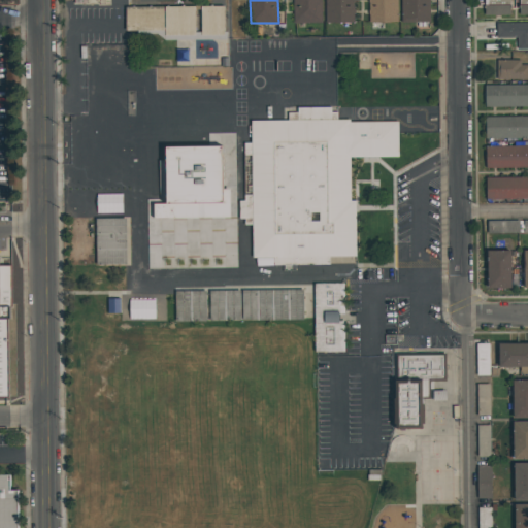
[(293,24),(292,0),(321,0),(322,23),(293,24)]
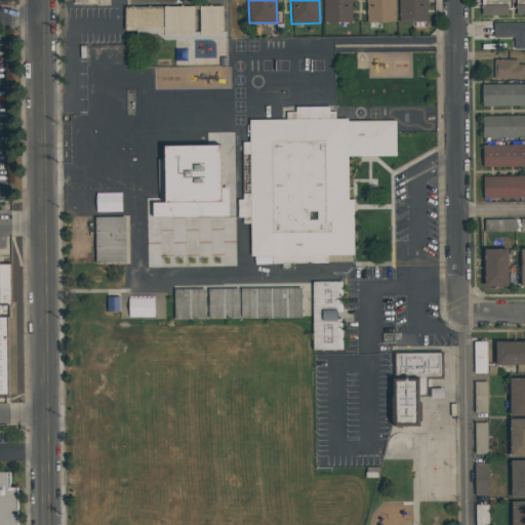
[(324,22),(323,0),(351,0),(352,22),(324,22)]
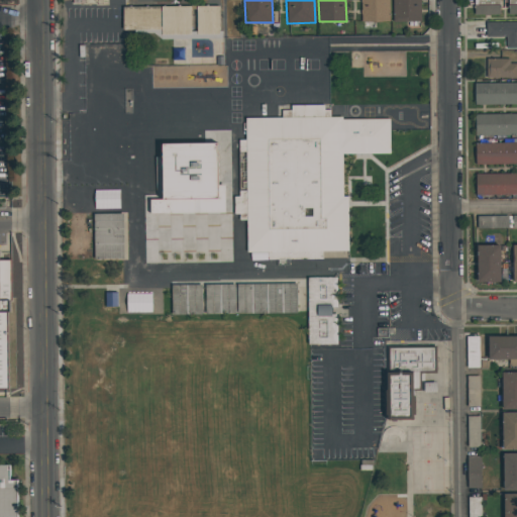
[(362,22),(360,0),(389,0),(390,21),(362,22)]
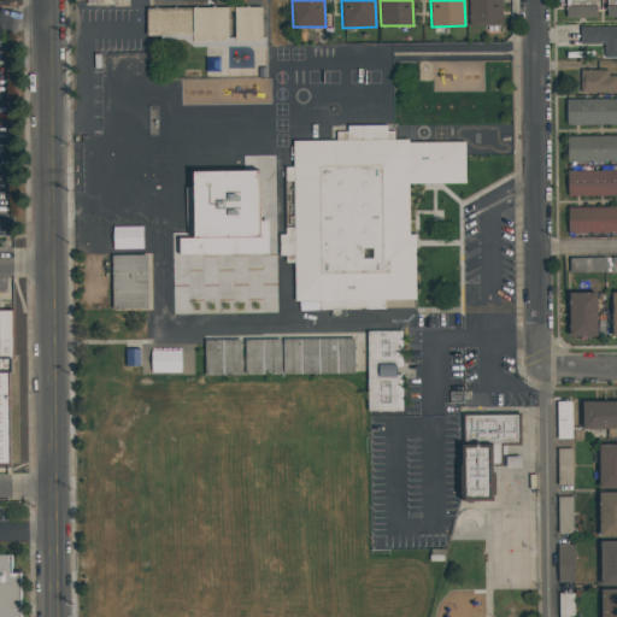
[(469,25),(468,0),(501,0),(503,25),(469,25)]
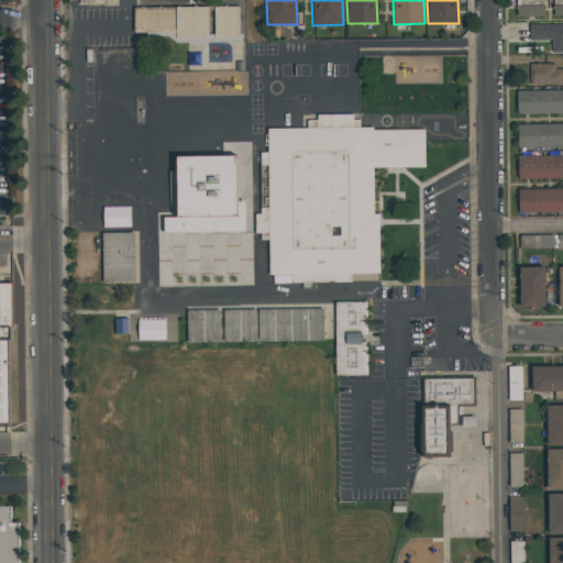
[(517,17),(516,0),(544,0),(544,17),(517,17)]
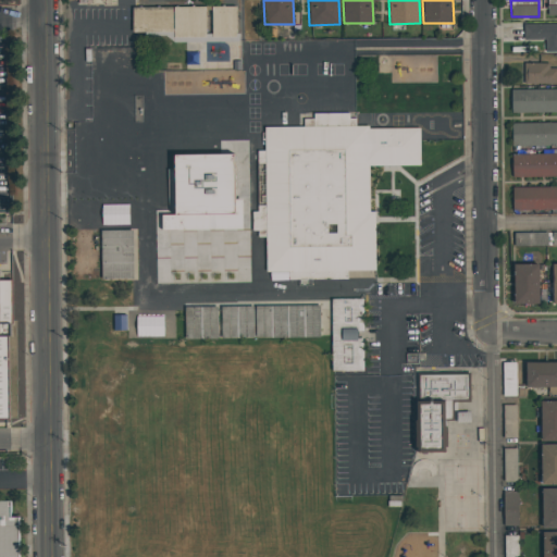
[(556,0),(556,15),(548,15),(547,0),(556,0)]
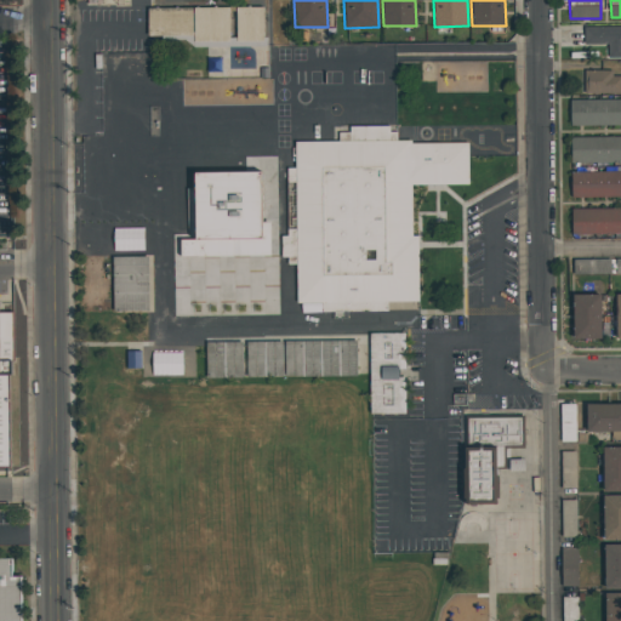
[(192,36),(148,36),(148,9),(192,7),(192,36)]
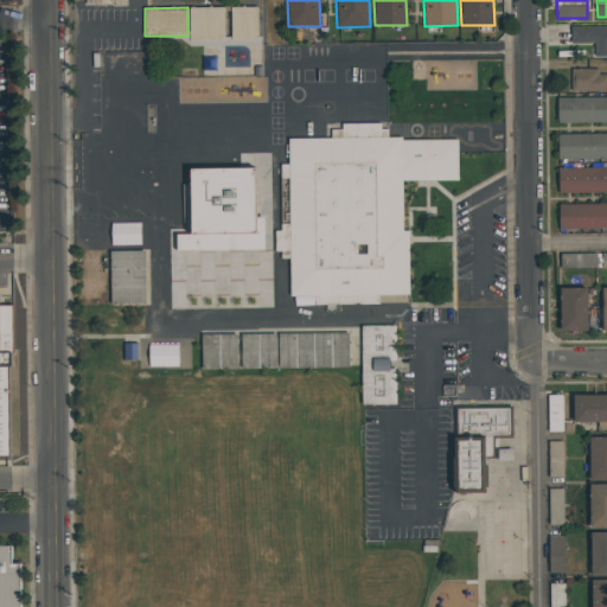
[(224,40),(190,42),(190,7),(224,7),(224,40)]
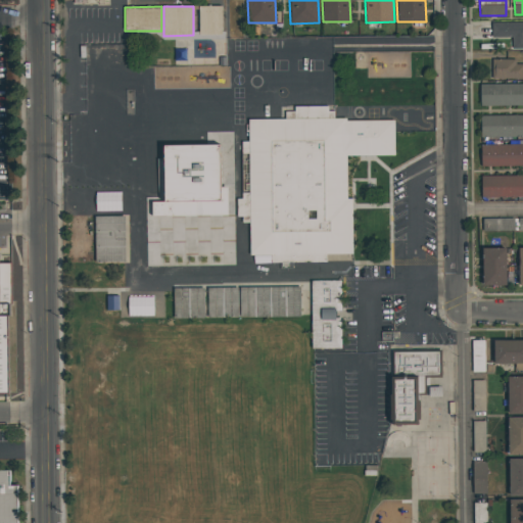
[(222,35),(199,35),(199,6),(222,6),(222,35)]
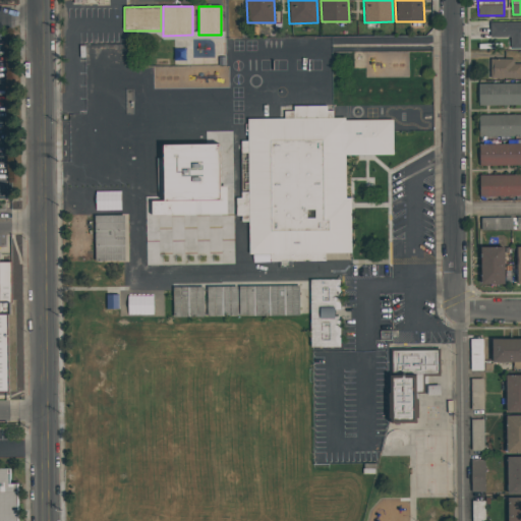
[(489,22),(520,21),(520,48),(510,48),(510,37),(489,37),(489,22)]
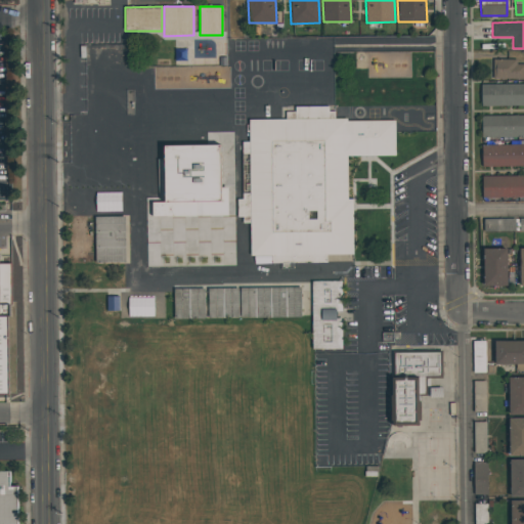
[(517,59),(517,64),(523,64),(523,79),(493,79),(493,59),(517,59)]
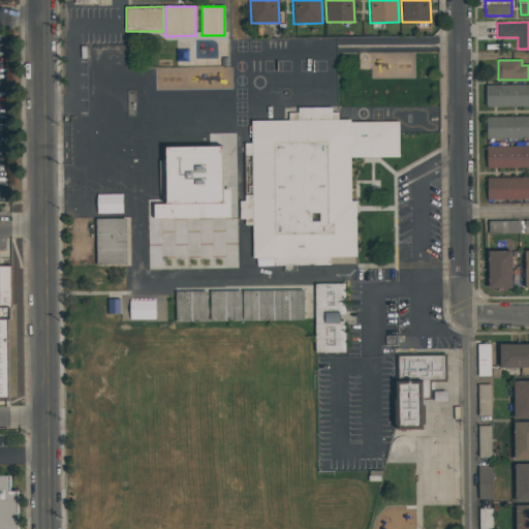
[(528,84),(528,106),(486,107),(486,86),(528,84)]
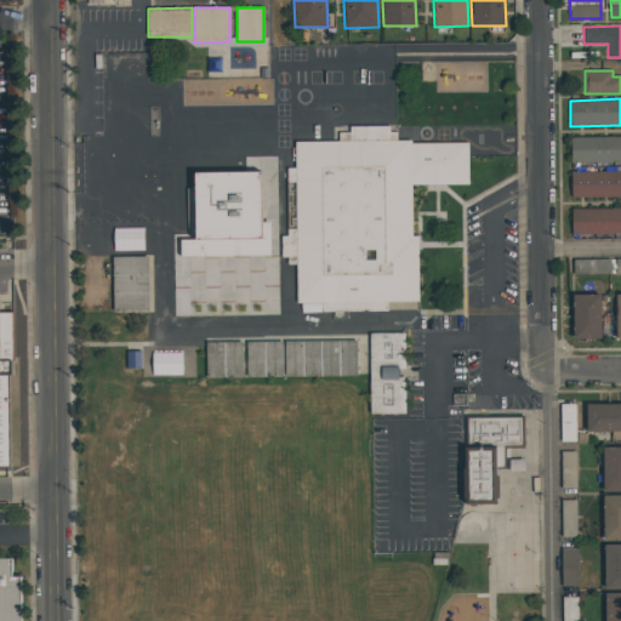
[(419,301),(388,301),(388,311),(322,312),(322,302),(297,302),(295,141),(339,141),(339,132),(349,132),(349,126),(389,126),(389,132),(397,132),(397,140),(411,140),(411,143),(468,143),(468,184),(411,186),(412,235),(419,235),(419,301)]
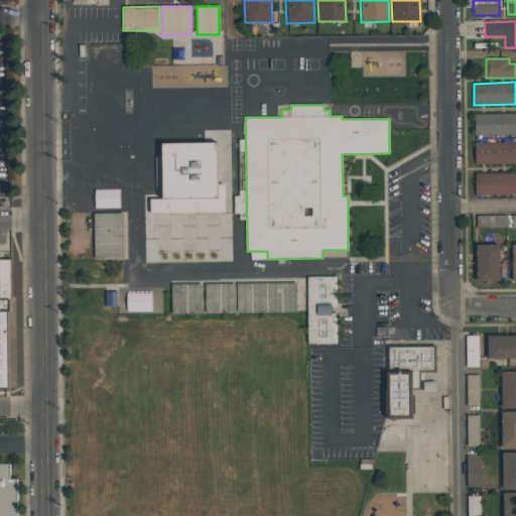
[(515,134),(475,136),(474,114),(515,113),(515,134)]
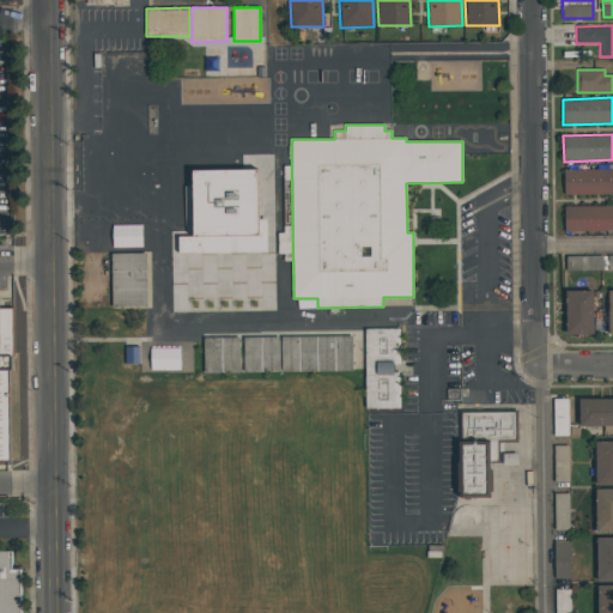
[(612,169),(612,194),(564,195),(564,170),(612,169)]
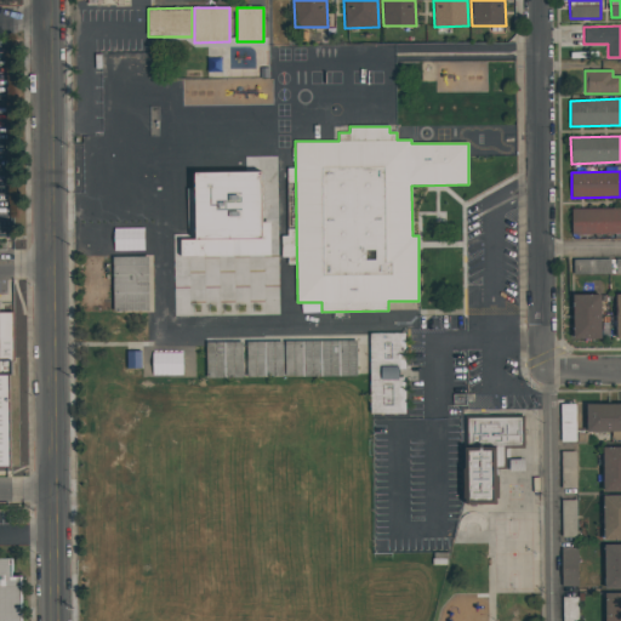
[(195,240),(194,174),(261,172),(262,239),(195,240)]
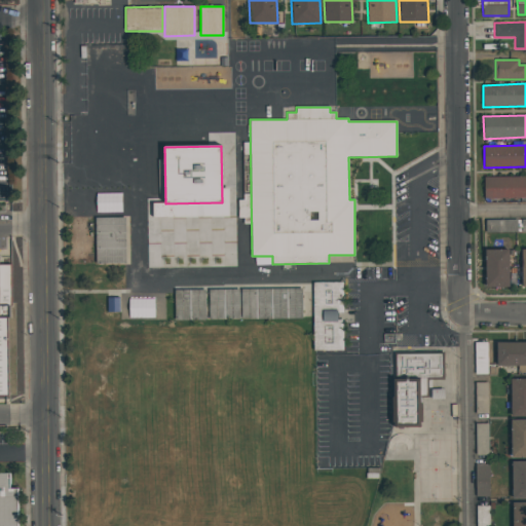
[(525,176),(525,197),(485,198),(484,177),(525,176)]
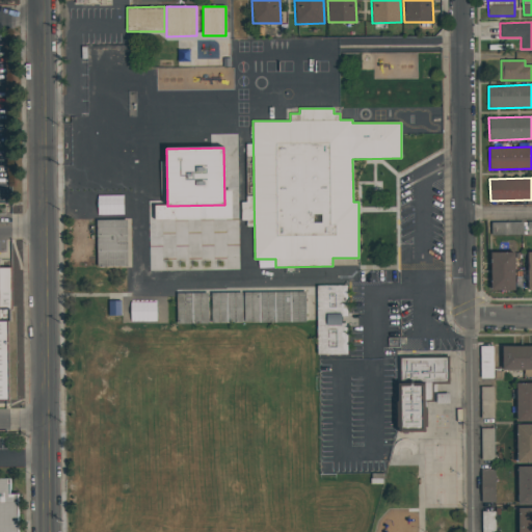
[(96,220),(127,219),(128,267),(97,267),(96,220)]
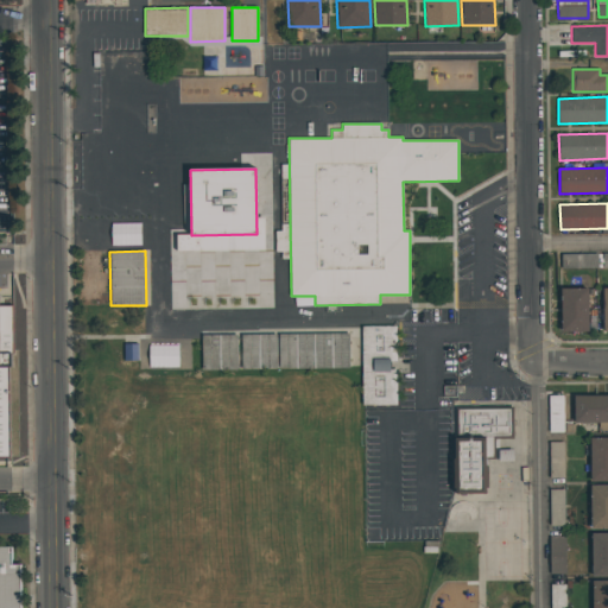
[(561,254),(597,253),(597,268),(562,268),(561,254)]
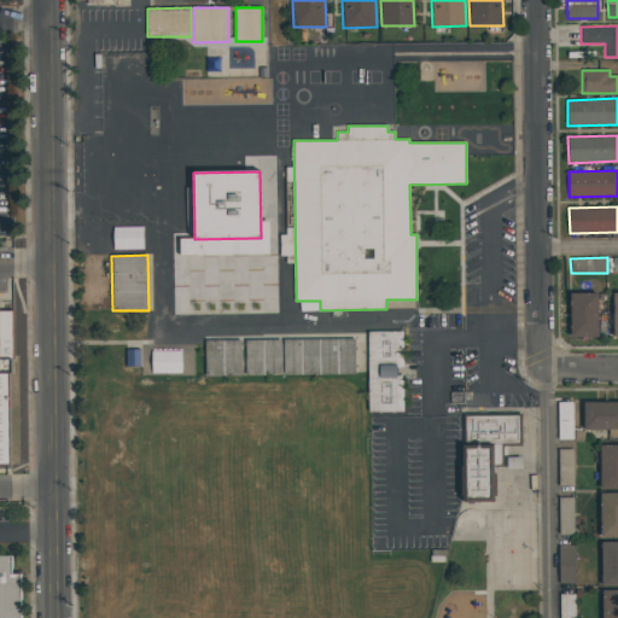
[(571,337),(570,293),(598,293),(599,337),(571,337)]
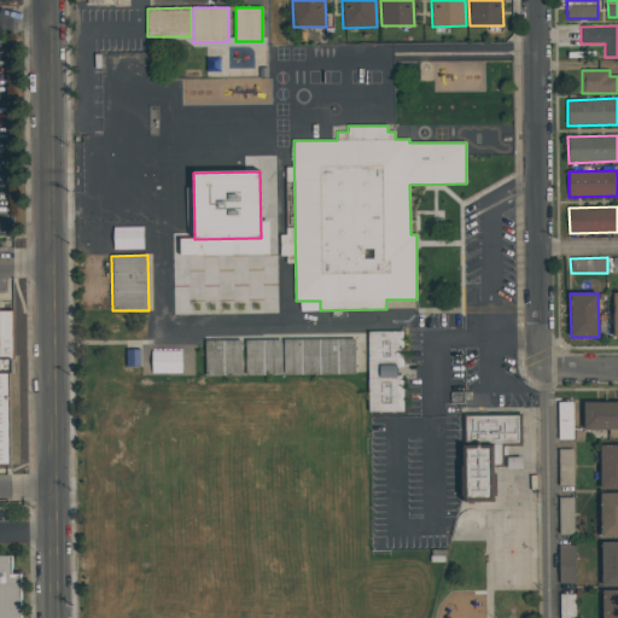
[(0,312),(12,312),(13,373),(9,373),(10,465),(0,465),(0,312)]
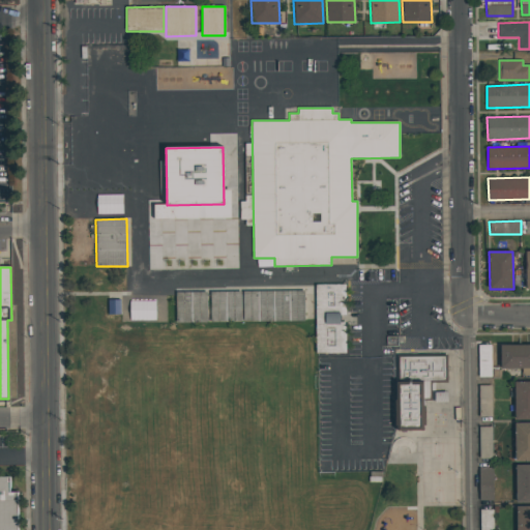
[(346,353),(316,353),(315,285),(346,284),(346,315),(341,315),(341,322),(346,322),(346,353)]
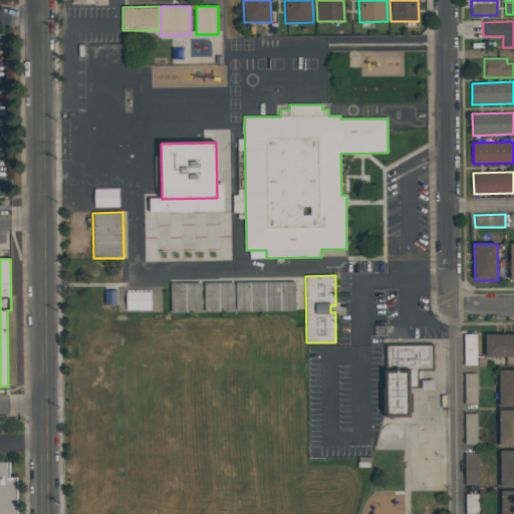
[(204,283),(234,282),(234,312),(204,312),(204,283)]
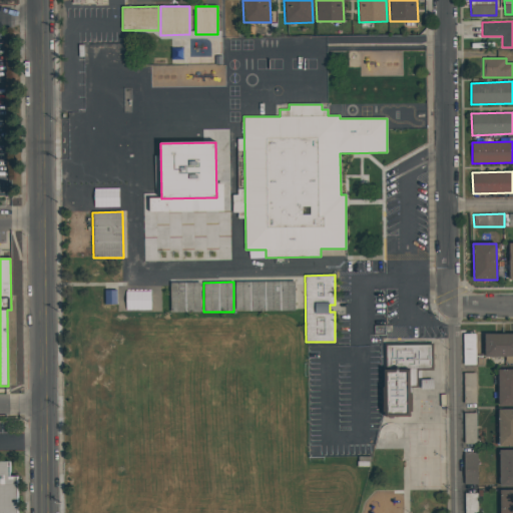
[(235,311),(234,282),(295,282),(295,311),(235,311)]
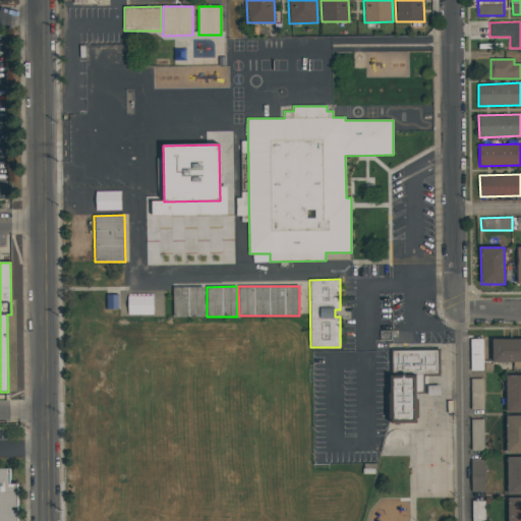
[(173,287),(203,287),(204,316),(173,317),(173,287)]
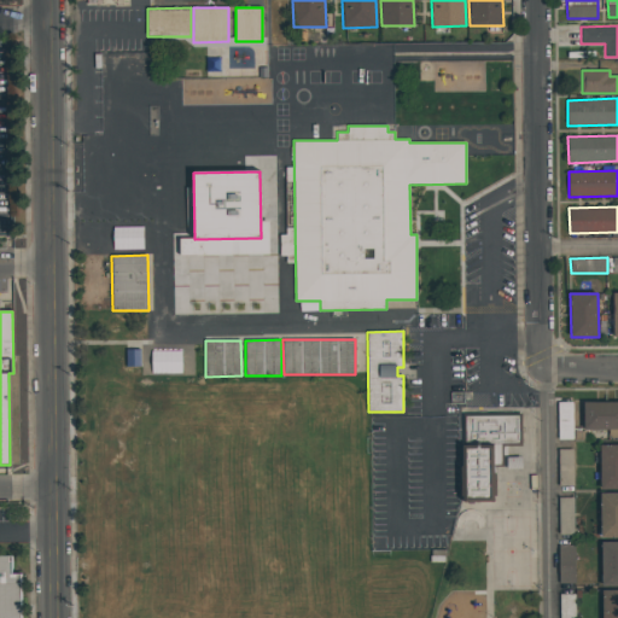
[(126,367),(127,349),(141,350),(140,367),(126,367)]
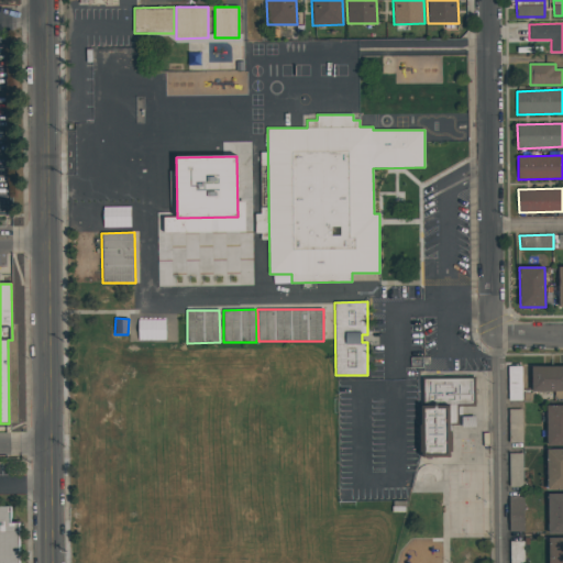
[(522,400),(508,400),(508,366),(521,366),(522,400)]
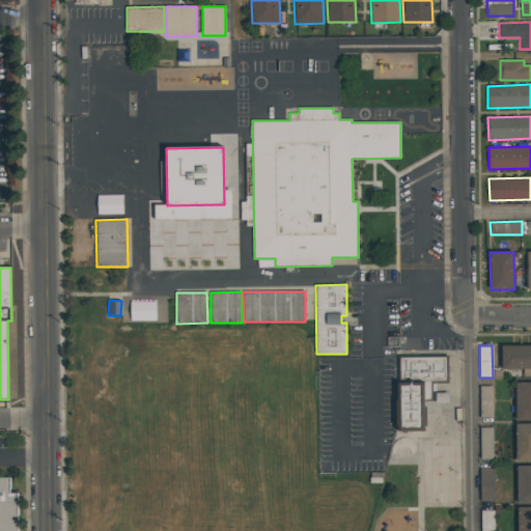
[(530,368),(502,369),(501,345),(530,345),(530,368)]
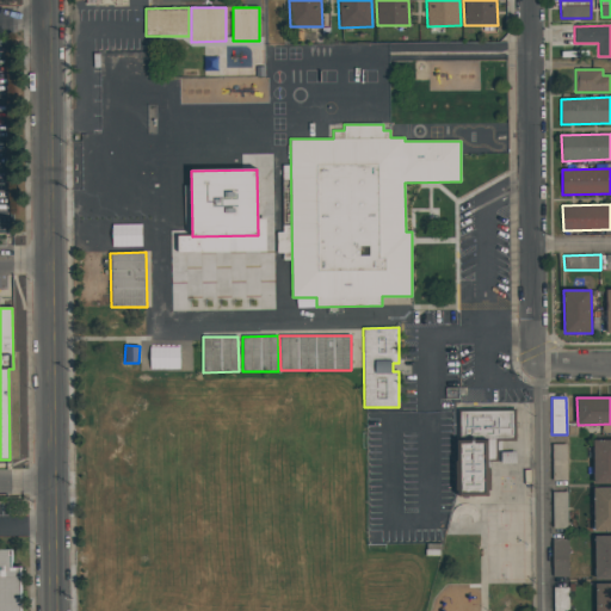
[(516,408),(516,440),(498,442),(498,462),(488,462),(488,468),(491,468),(491,491),(488,491),(488,497),(458,497),(457,491),(456,491),(455,461),(458,461),(457,409),(516,408)]
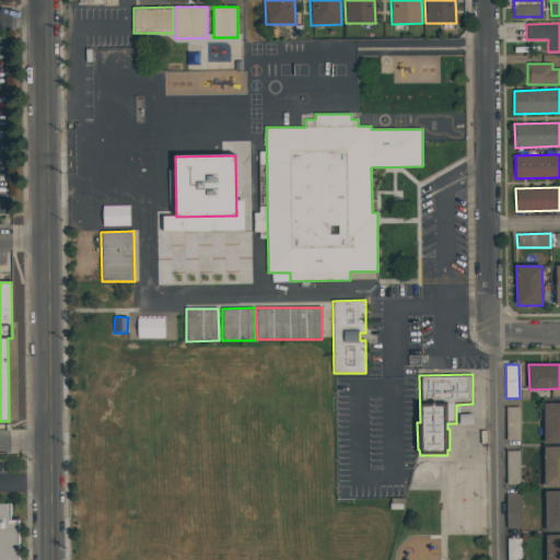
[(559,443),(544,444),(544,404),(559,404),(559,443)]
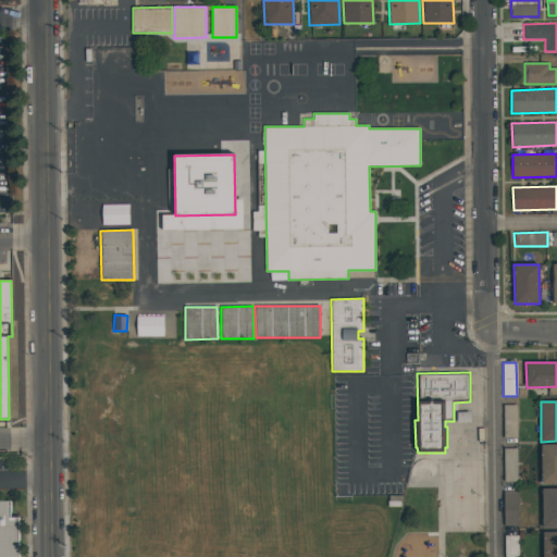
[(517,438),(504,438),(503,405),(517,405),(517,438)]
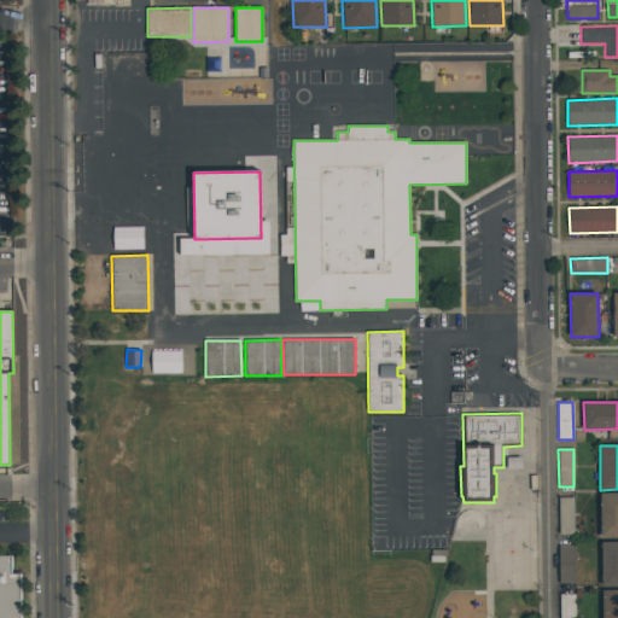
[(617,537),(601,538),(600,494),(617,493),(617,537)]
